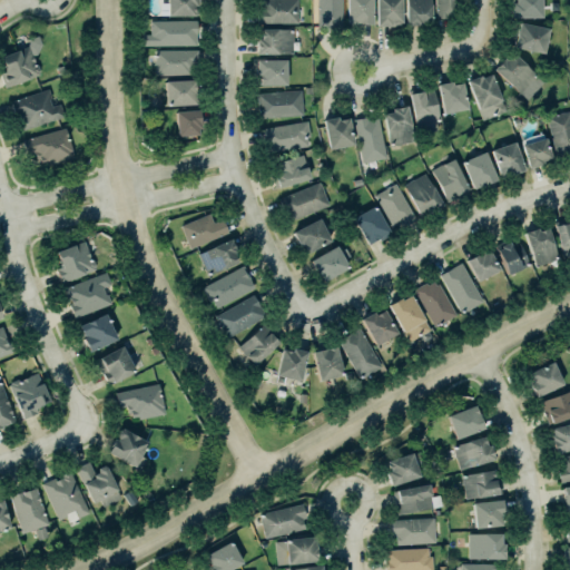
[(166,0),(166,16),(196,16),(196,0),(166,0)]
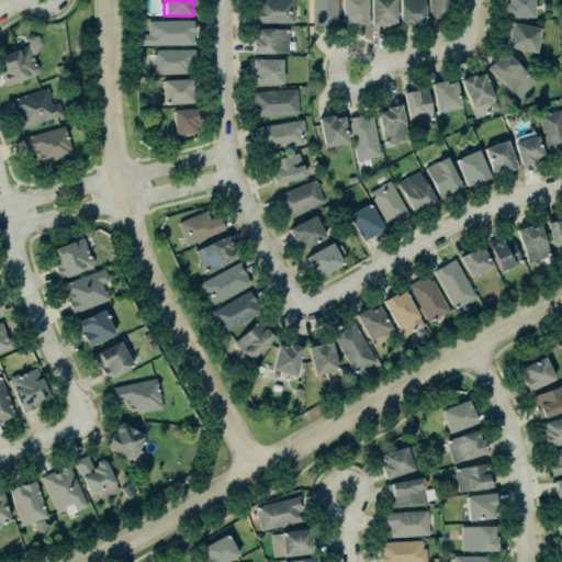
[(257,0),(258,8),(250,8),(250,21),(292,21),(292,0),(257,0)]
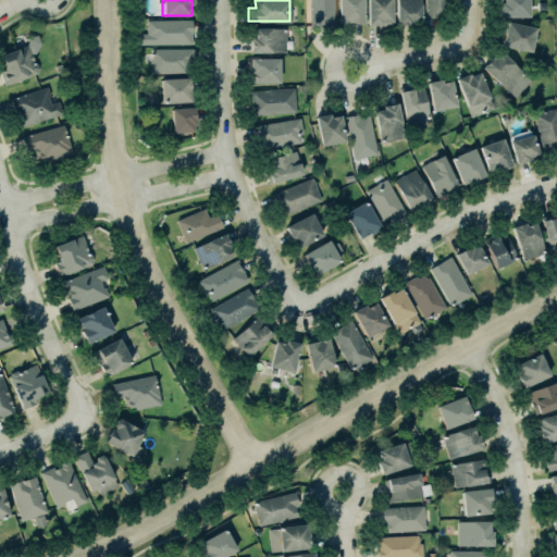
[(309,0),(310,27),(334,27),(333,0),(309,0)]
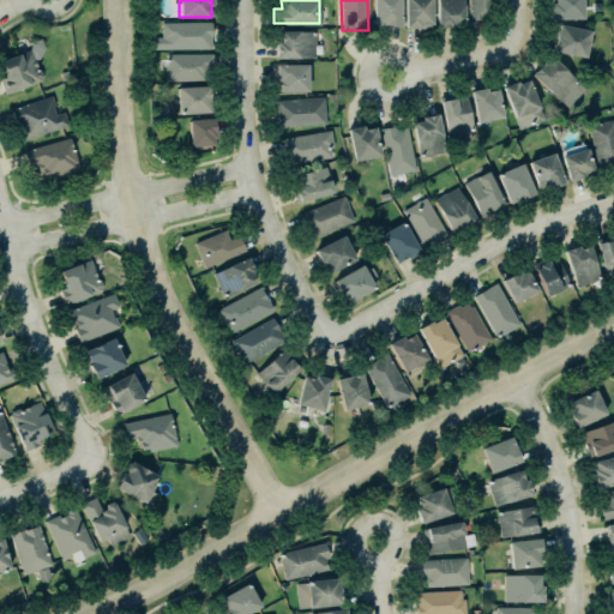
[(399,0),(372,0),(373,26),(401,25),(399,0)]
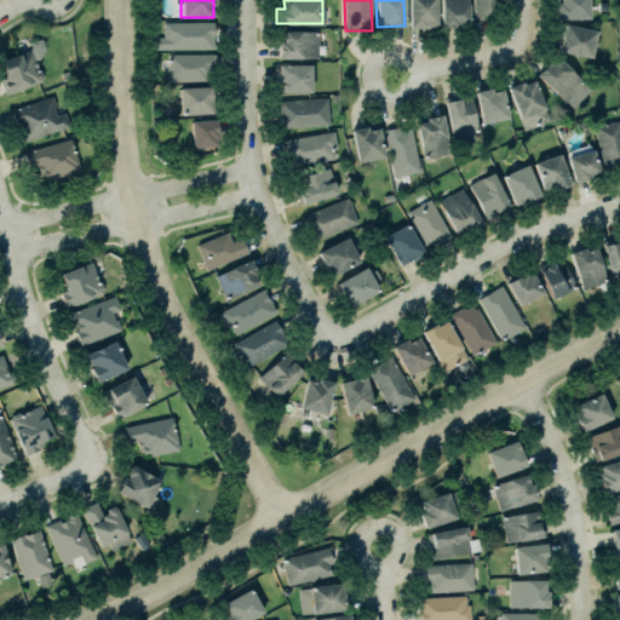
[(435,0),(408,0),(409,28),(436,28),(435,0)]
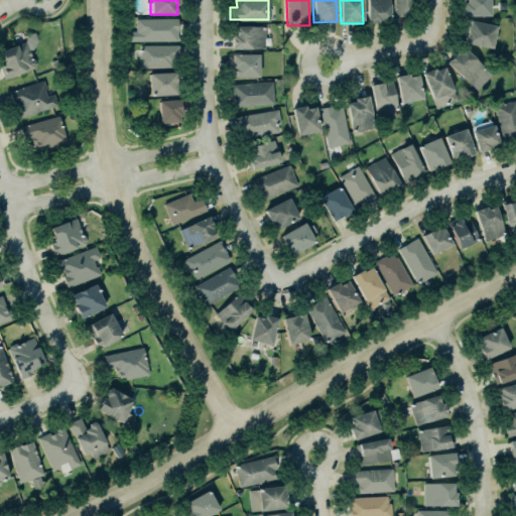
[(366,0),(366,22),(389,22),(388,0),(366,0)]
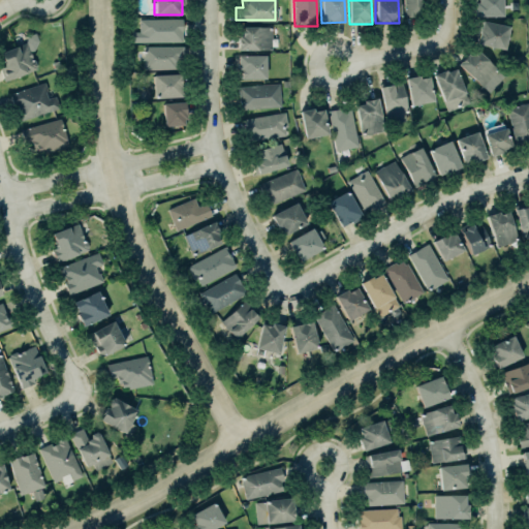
[(402,0),(425,0),(425,16),(402,16),(402,0)]
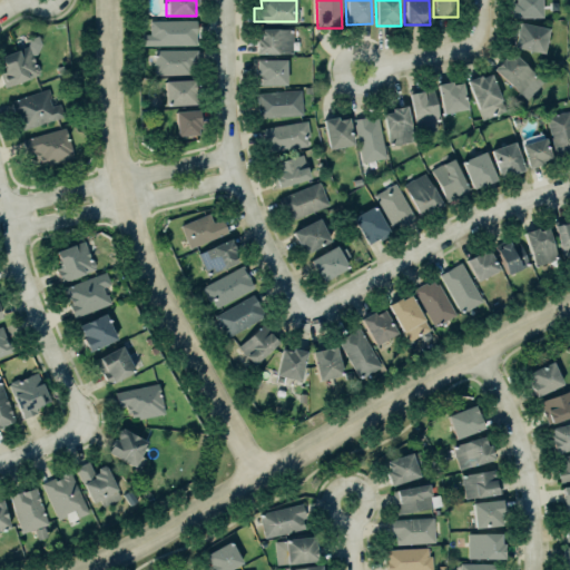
[(513,0),(513,2),(510,2),(511,17),(540,17),(539,0),(513,0)]
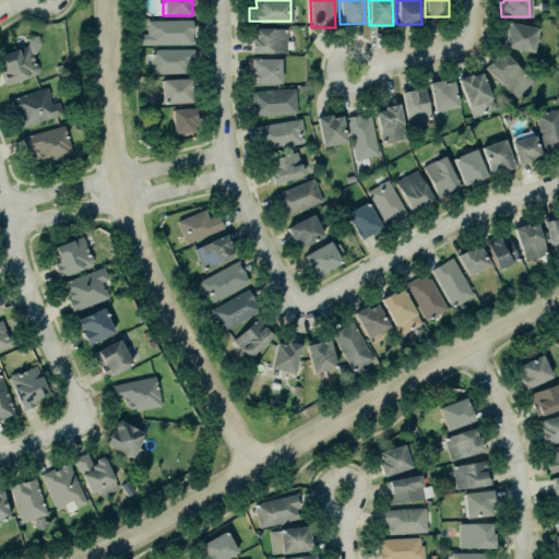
[(146,21),(146,40),(150,40),(150,45),(192,44),(191,19),(146,21)]
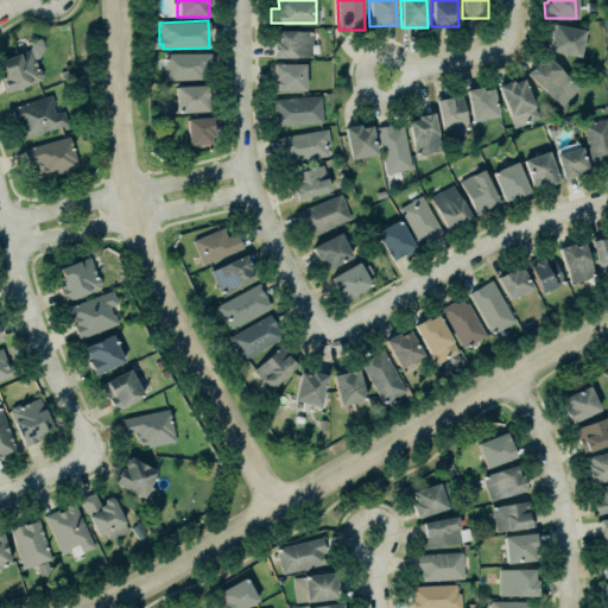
[(545,36),(548,23),(583,30),(578,56),(546,50),(550,36),(545,36)]
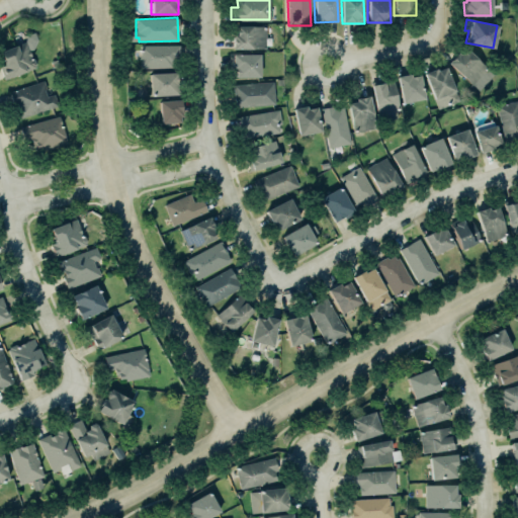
[(235,26),(264,25),(265,49),(232,50),(232,35),(235,35),(235,26)]
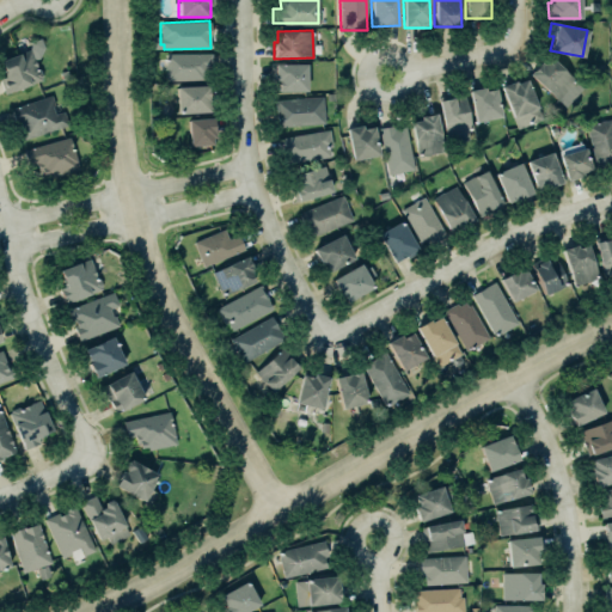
[(0,51),(16,47),(19,51),(28,48),(37,78),(4,89),(0,81),(0,51)]
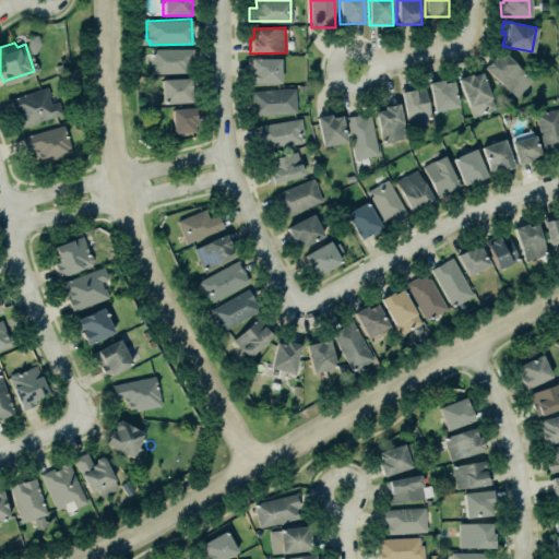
[(150,48),(192,48),(192,62),(189,62),(189,69),(185,69),(185,71),(150,73),(150,48)]
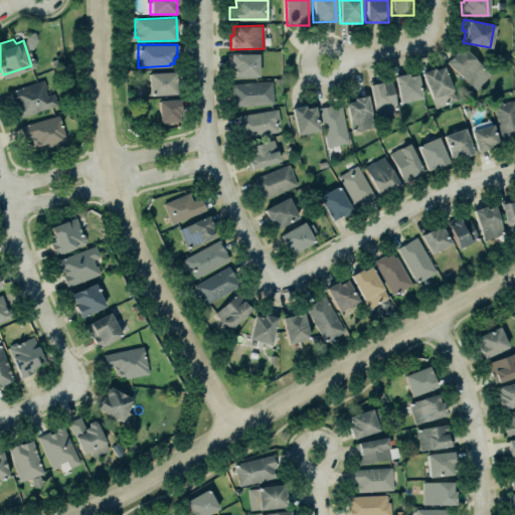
[(446,62),(470,84),(472,86),(473,84),(477,87),(489,73),(463,48),(457,54),(455,52),(446,62)]
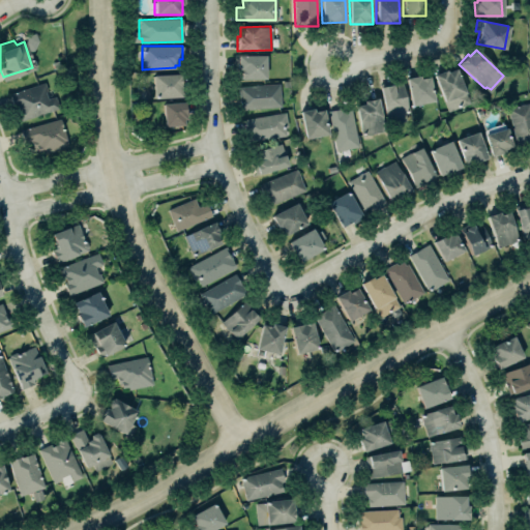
[(265,79),(266,55),(238,55),(237,70),(241,70),(241,79),(265,79)]
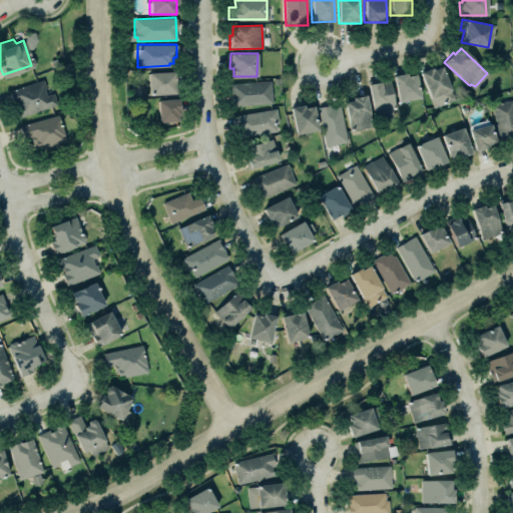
[(419,73),(431,68),(432,70),(441,67),(454,99),(433,108),(419,73)]
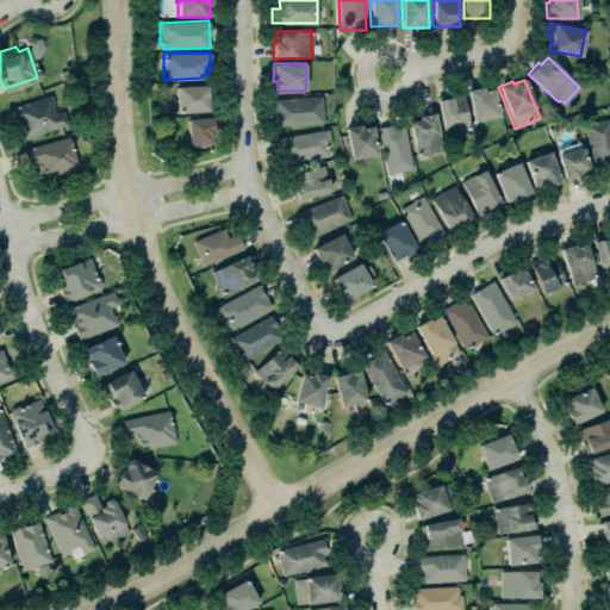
[(206,85),(175,87),(176,113),(207,112),(207,111),(211,111),(210,98),(207,98),(206,85)]
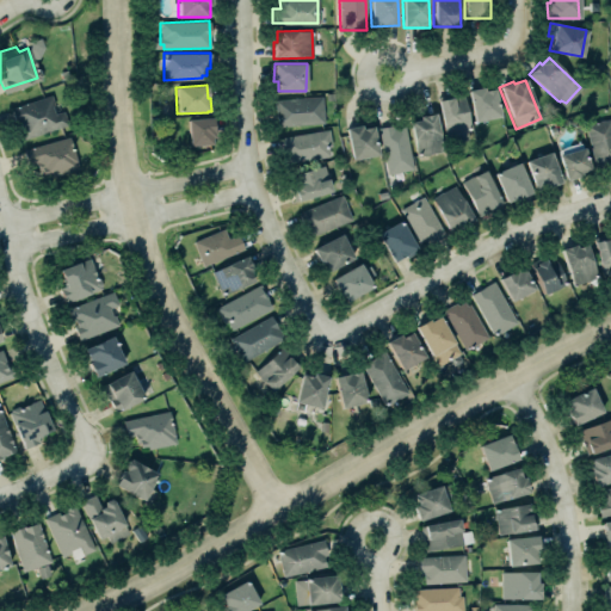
[(494,90),(500,116),(474,122),(467,91),(482,87),(483,91),(494,90)]
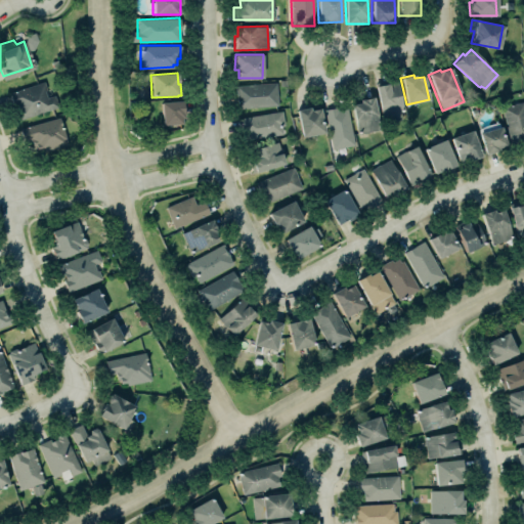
[(392,122),(403,120),(398,80),(376,83),(381,117),(391,115),(392,122)]
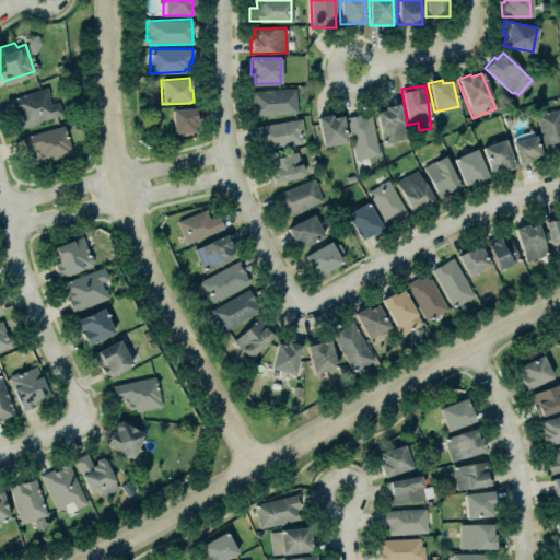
[(46,86),(49,95),(46,96),(49,104),(57,102),(61,114),(19,128),(9,100),(46,86)]
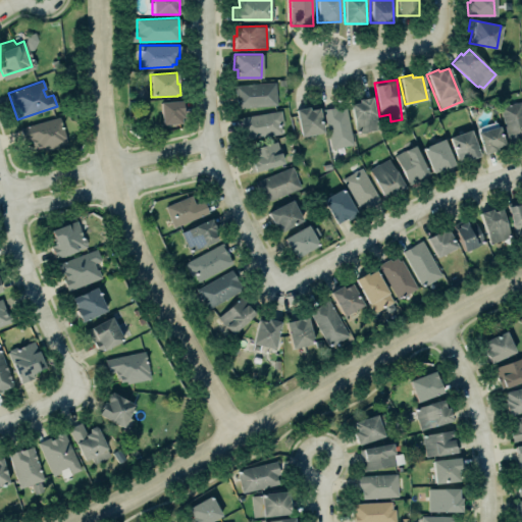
[(237,107),(277,106),(276,83),(236,85),(237,107)]
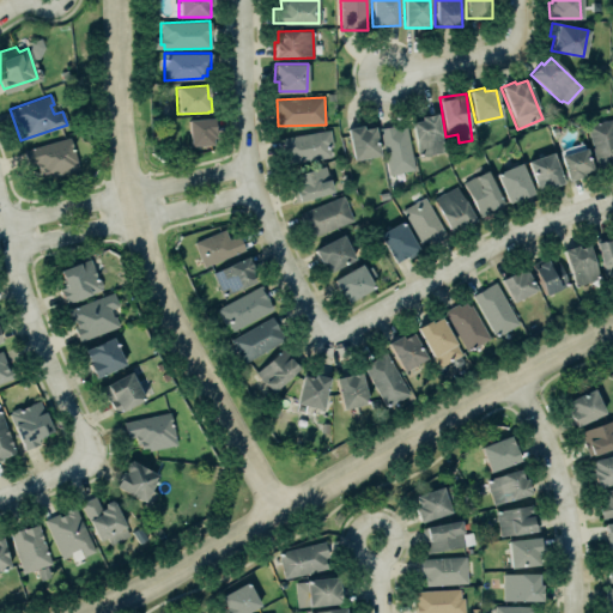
[(411,120),(419,157),(444,152),(437,115),(411,120)]
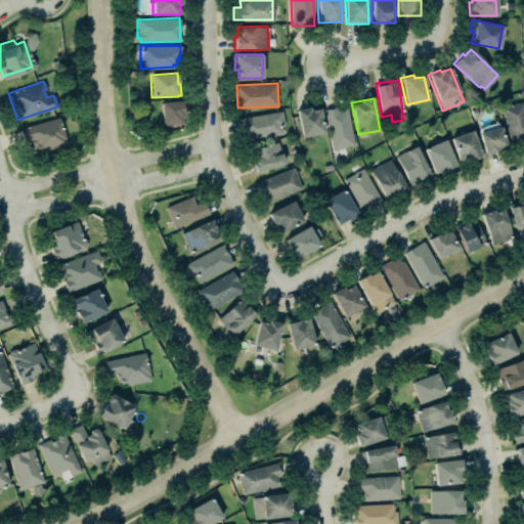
[(523,104),(523,143),(511,147),(500,106),(523,100),(523,104)]
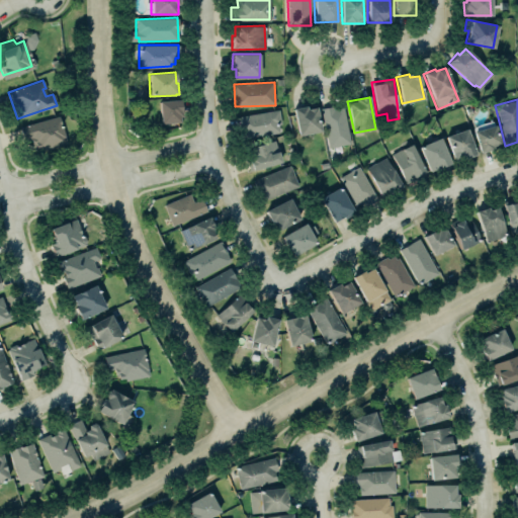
[(160,123),(181,122),(180,100),(160,101),(160,123)]
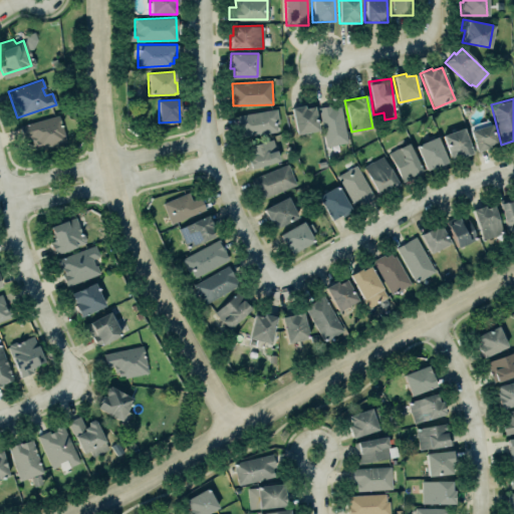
[(317,108),(326,147),(348,143),(340,103),(317,108)]
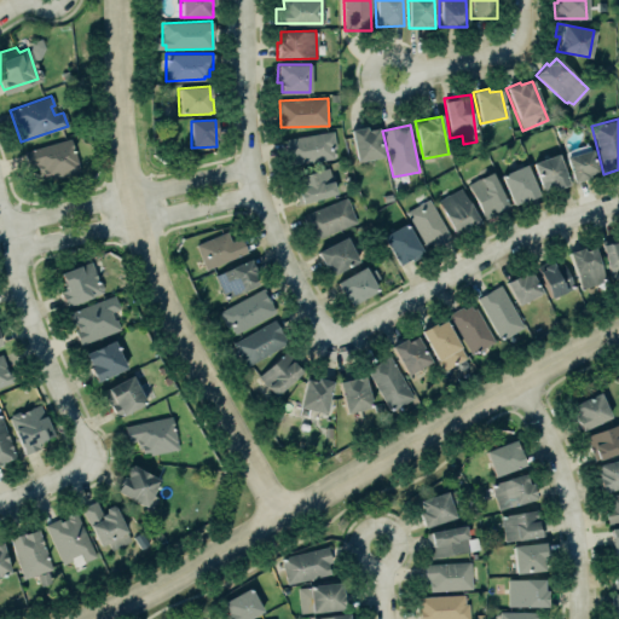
[(376,127),(365,129),(365,127),(350,129),(356,162),(382,156),(376,127)]
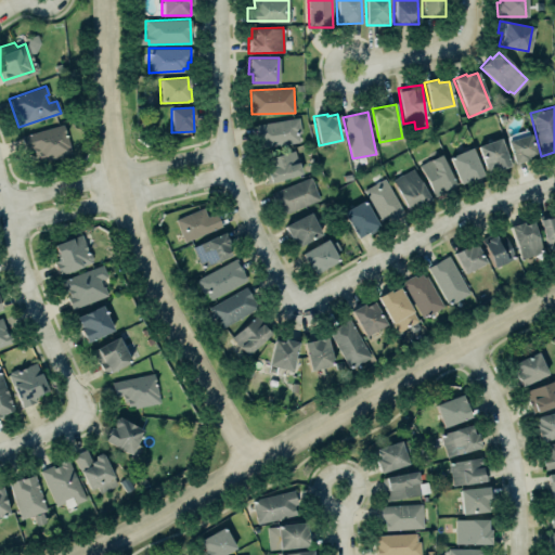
[(255,126),(259,150),(302,141),(298,117),(255,126)]
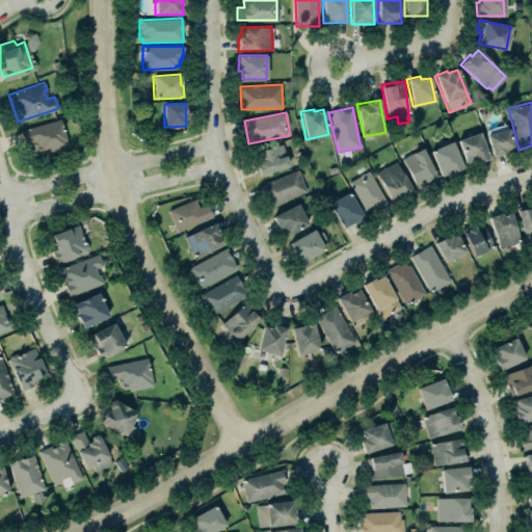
[(21,130),(24,144),(33,142),(36,156),(69,149),(61,121),(21,130)]
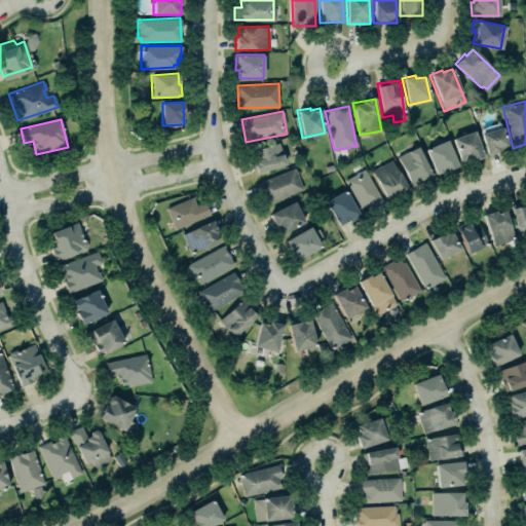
[(480,134),(501,126),(509,148),(504,149),(503,147),(498,148),(499,151),(486,155),(480,134)]
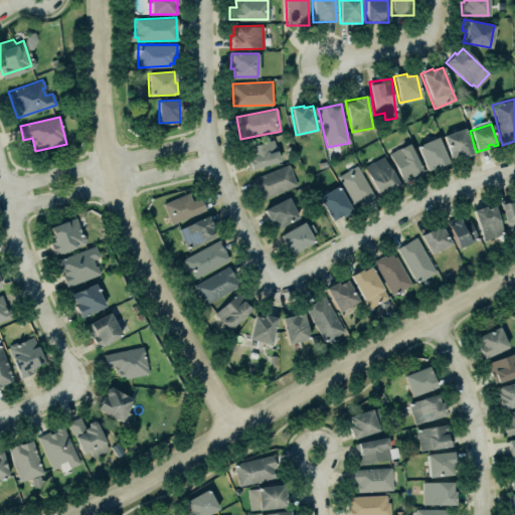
[(443,135),(450,157),(458,155),(459,158),(472,153),(464,128),(443,135)]
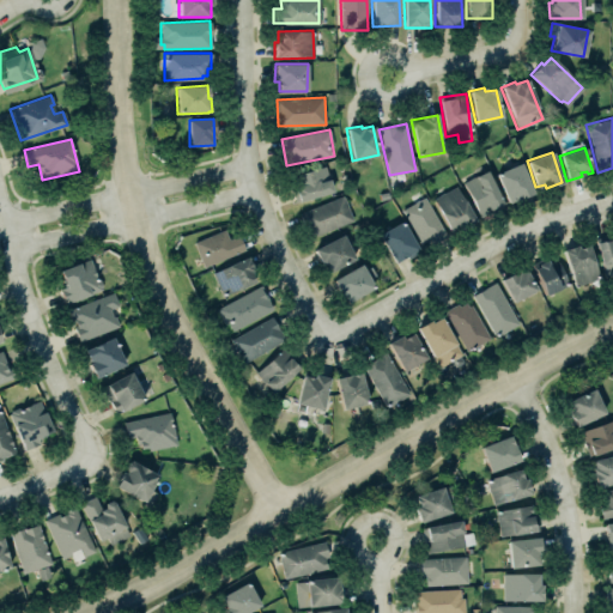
[(495,174),(520,163),(533,193),(508,204),(495,174)]
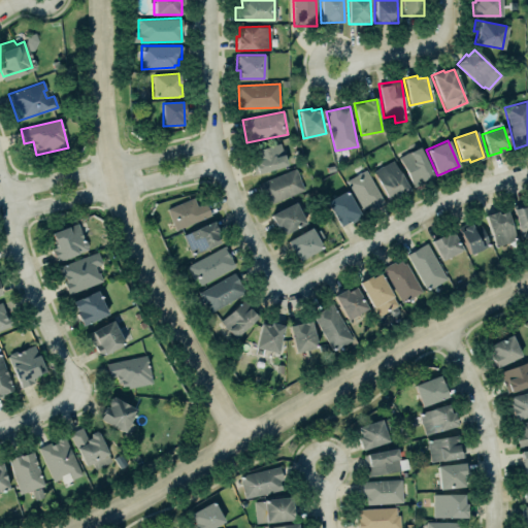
[(278,142),(286,165),(254,174),(248,153),(278,142)]
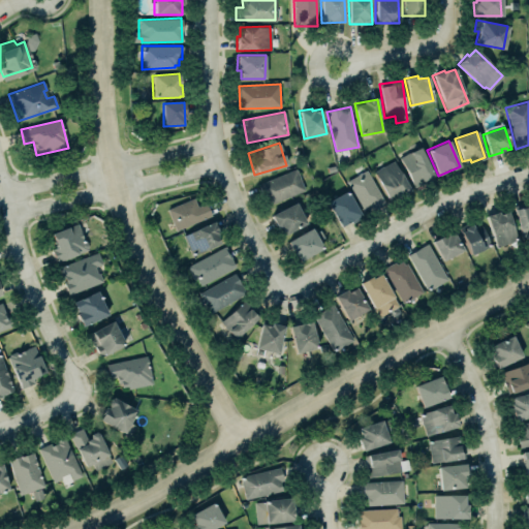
[(398,156),(412,186),(433,176),(418,146),(398,156)]
